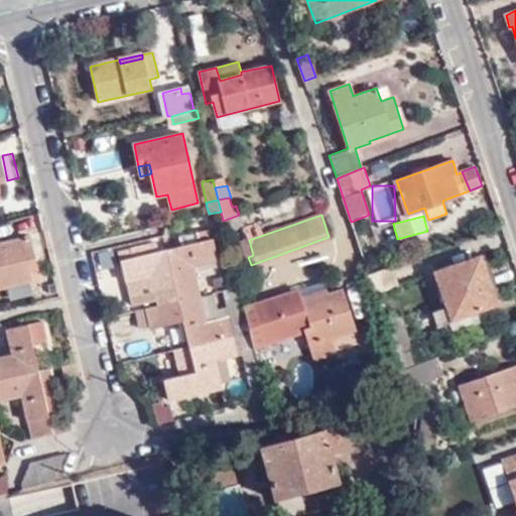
[(243,306),(240,291),(225,294),(227,303),(218,304),(215,292),(200,296),(195,267),(219,262),(211,229),(200,232),(202,242),(181,246),(154,252),(151,244),(119,251),(125,280),(130,279),(135,304),(157,299),(158,305),(147,307),(152,329),(183,321),(188,347),(171,351),(177,378),(164,382),(170,402),(222,390),(217,362),(242,355),(246,369),(258,366),(254,351),(253,348),(243,306)]
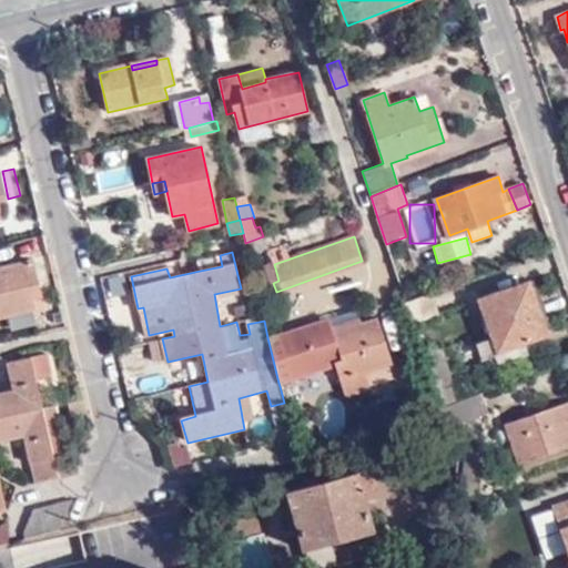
[(222,266),(220,255),(198,260),(200,271),(222,266)]
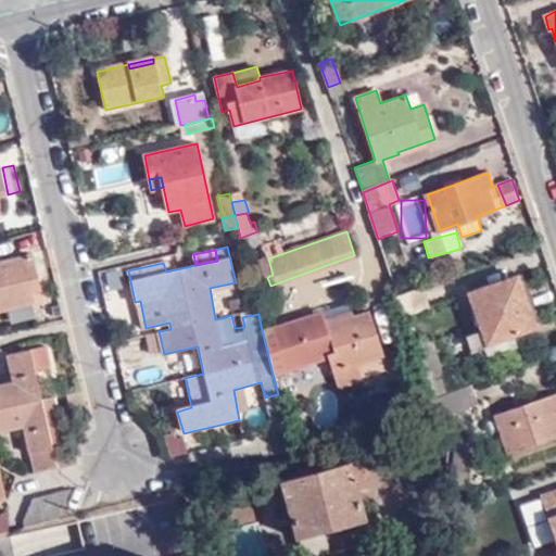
[(0,310),(4,310),(36,302),(32,286),(39,283),(32,254),(0,262),(0,310)]
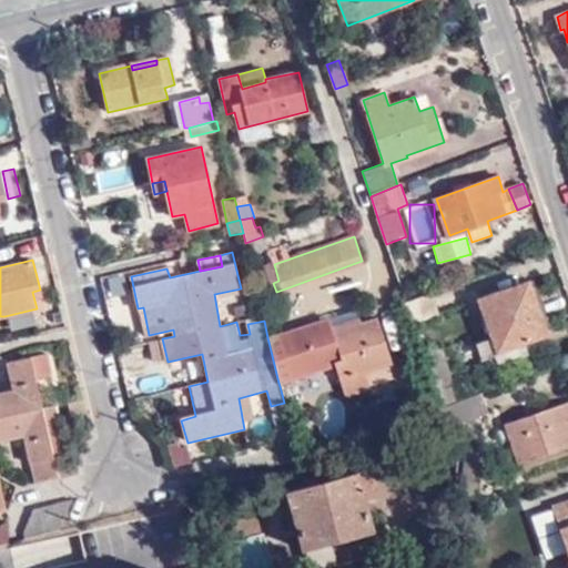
[(548,335),(529,282),(479,300),(496,353),(548,335)]
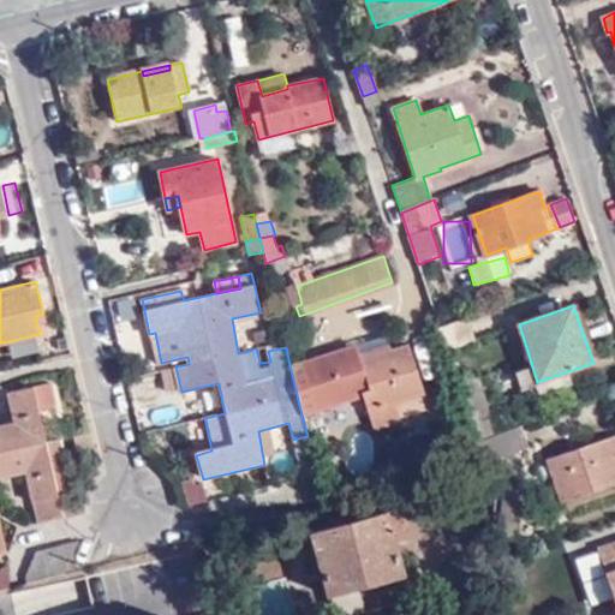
[(475,339),(467,317),(440,327),(447,350),(475,339)]
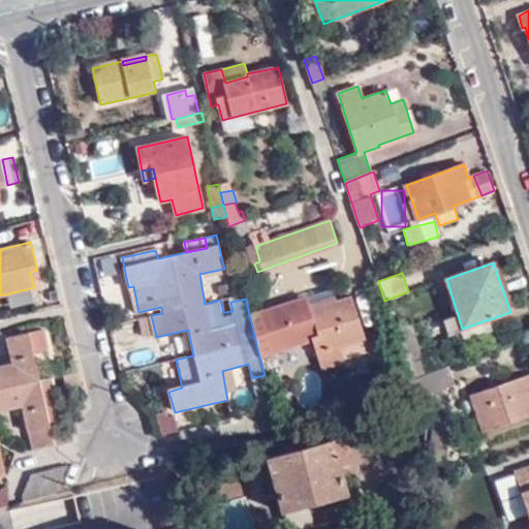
[(236,292),(234,282),(218,285),(220,296),(236,292)]
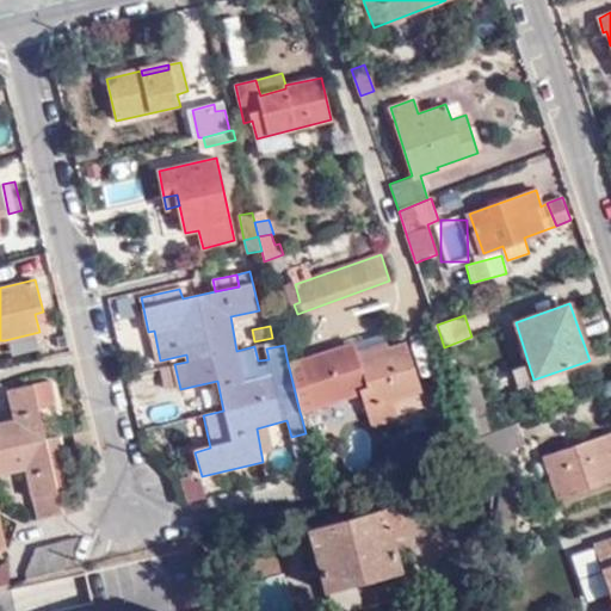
[(39,332),(5,340),(7,350),(42,341),(39,332)]
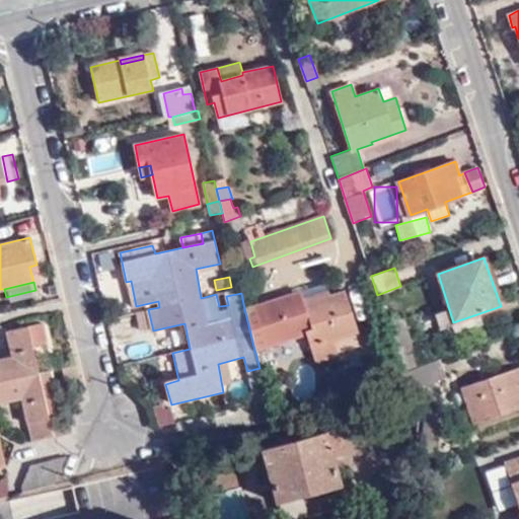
[(329,290),(302,298),(304,304),(331,296),(329,290)]
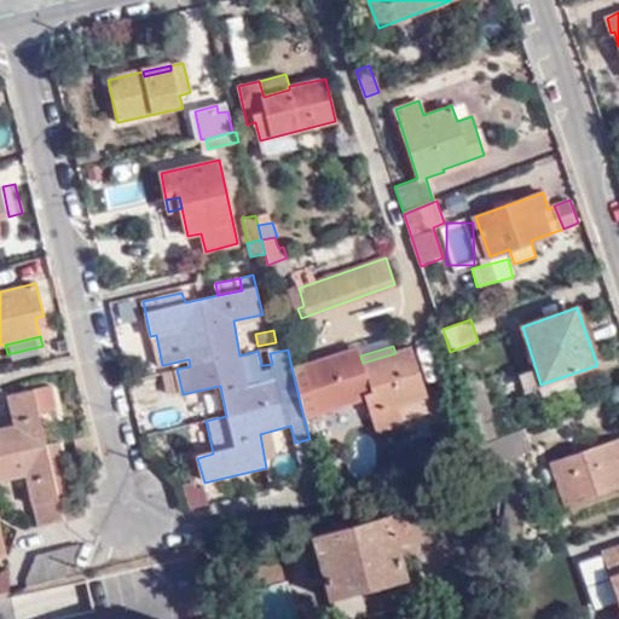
[(358,347),(291,368),(304,417),(365,398),(377,433),(404,424),(398,406),(427,397),(411,348),(395,353),(363,363),(360,356),(358,347)]
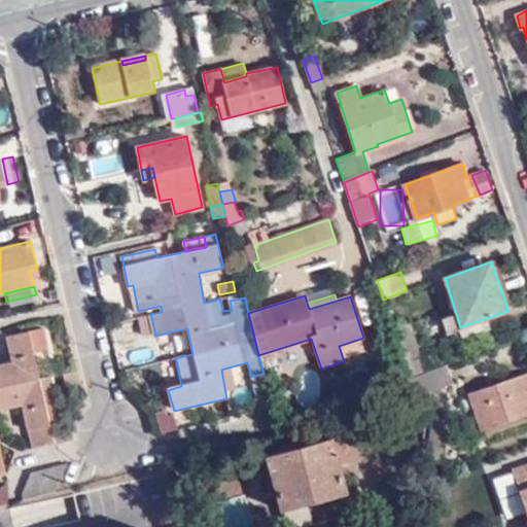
[(0,409),(22,403),(34,449),(73,438),(74,430),(53,434),(49,420),(66,416),(62,398),(59,399),(55,376),(50,377),(38,328),(5,337),(12,361),(0,363),(0,409)]
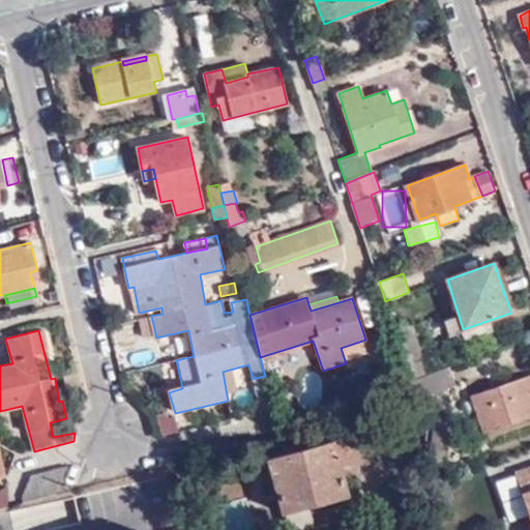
[(457,383),(451,366),(430,375),(412,381),(418,399),(440,389),(457,383)]
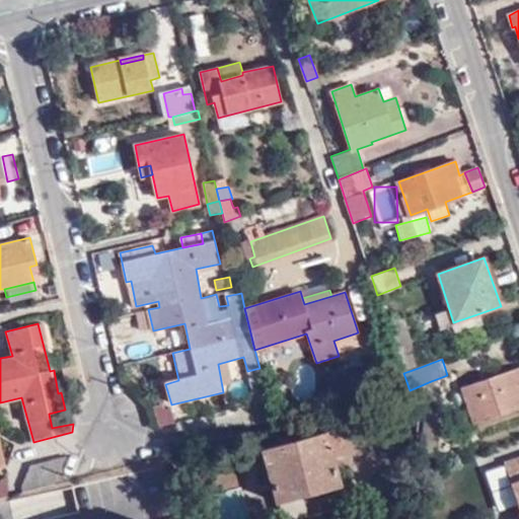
[(80,379),(77,365),(65,367),(68,382),(80,379)]
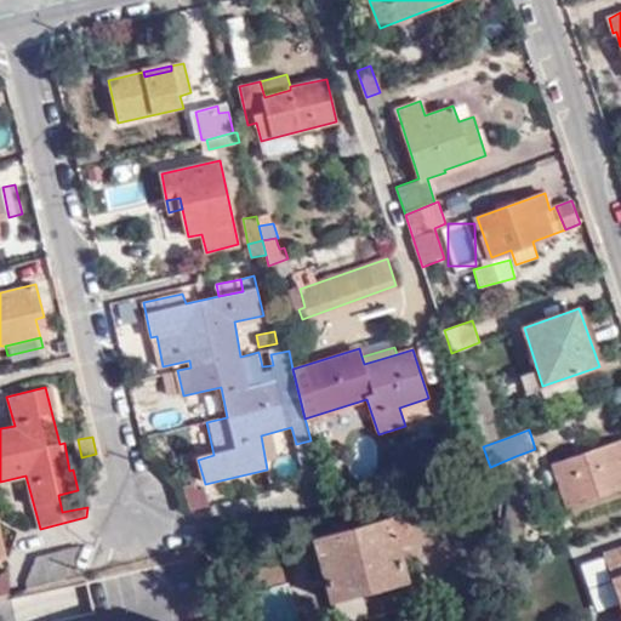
[(620,489),(620,440),(552,463),(568,507),(620,489)]
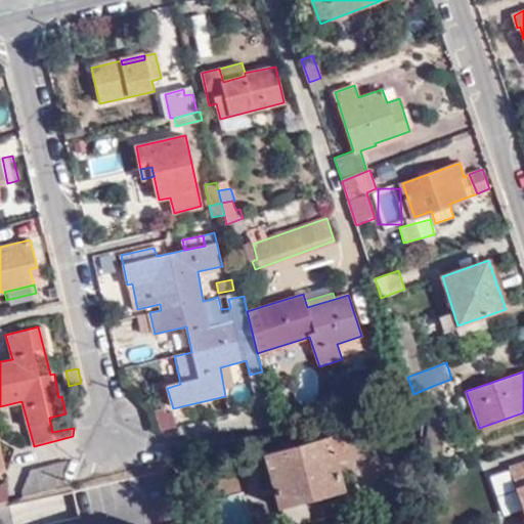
[(430,428),(442,430),(444,417),(432,415),(430,428)]
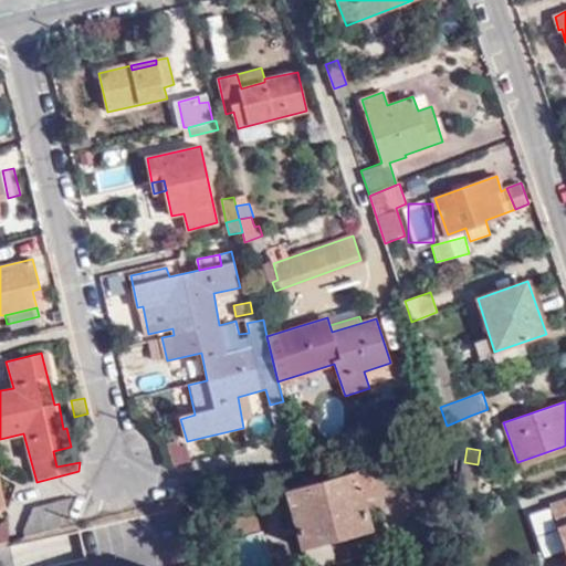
[(464,462),(461,494),(473,496),(478,464),(464,462)]
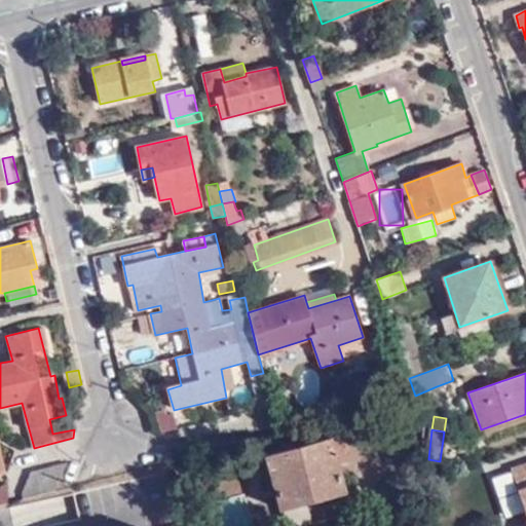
[(345,491),(339,464),(336,451),(346,448),(342,435),(267,454),(282,508),(345,491)]
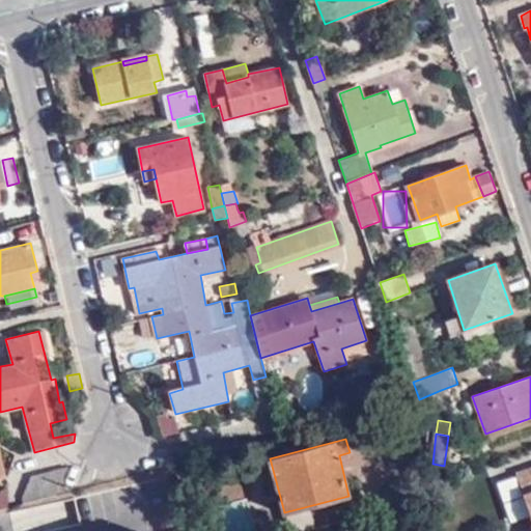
[(339,455),(342,469),(353,466),(350,452),(339,455)]
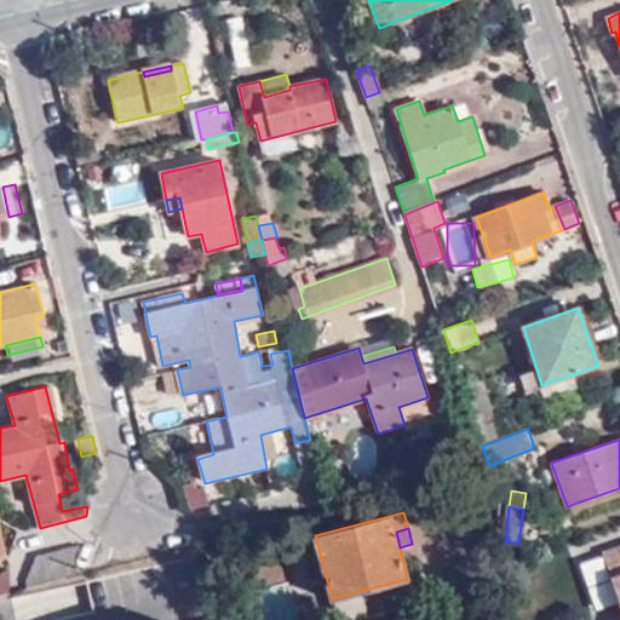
[(237,540),(206,549),(208,561),(222,557),(220,554),(240,549),(237,540)]
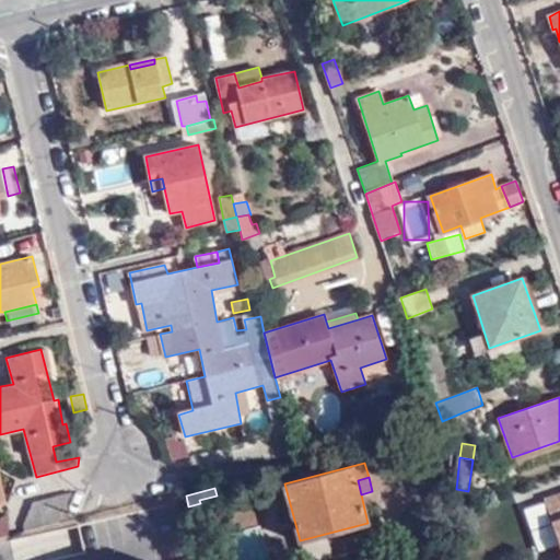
[(24,525),(25,529),(59,522),(71,494),(34,503),(24,525)]
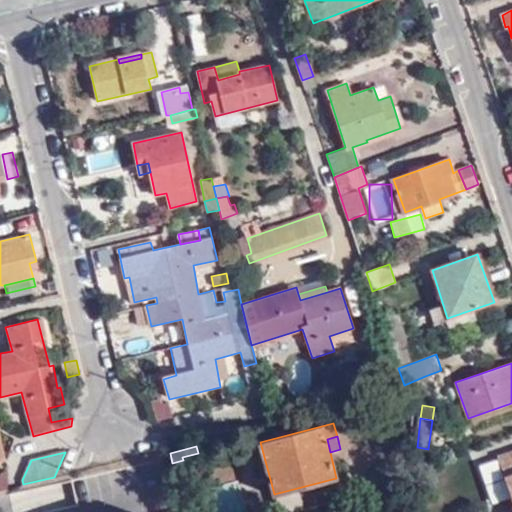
[(511,498),(511,452),(501,456),(506,473),(504,474),(511,498)]
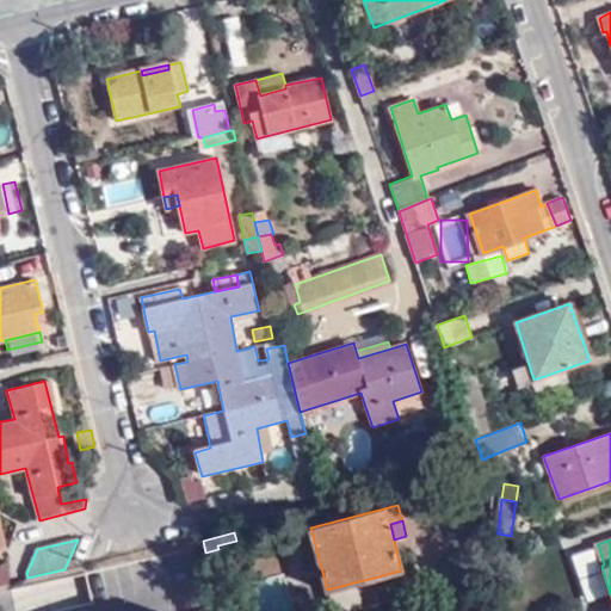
[(586,604),(606,597),(591,550),(571,556),(586,604)]
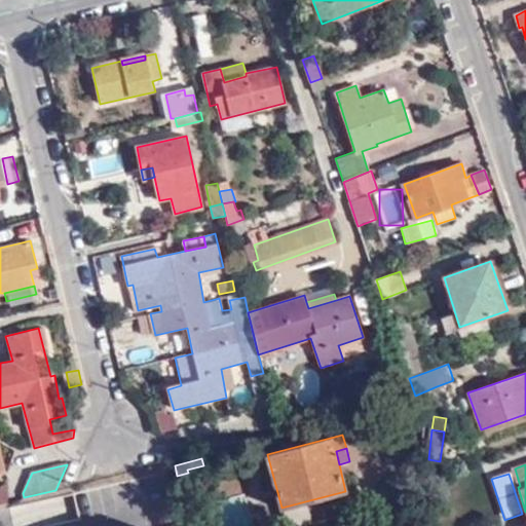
[(4,485),(0,485),(0,506),(8,505),(4,485)]
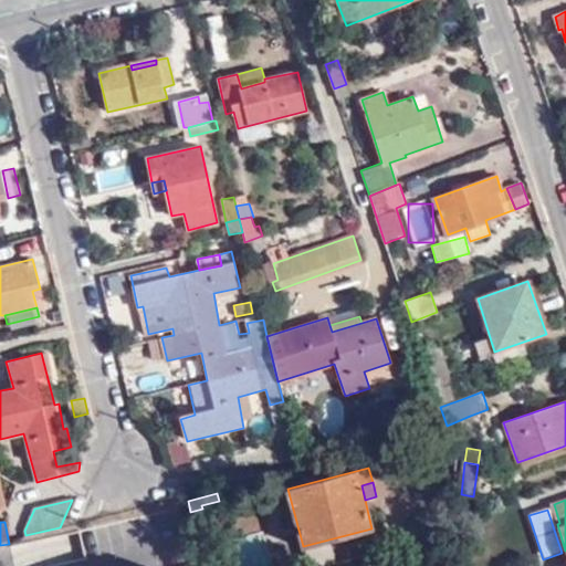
[(237,535),(239,565),(270,565),(268,532),(237,535)]
